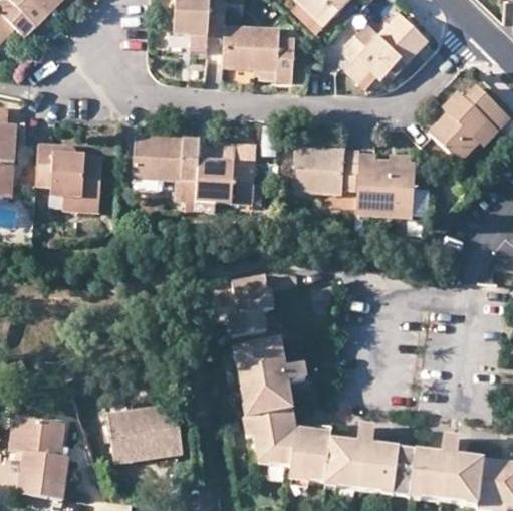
[(0,32),(9,23),(15,28),(24,37),(35,26),(8,0),(0,0),(0,32)]
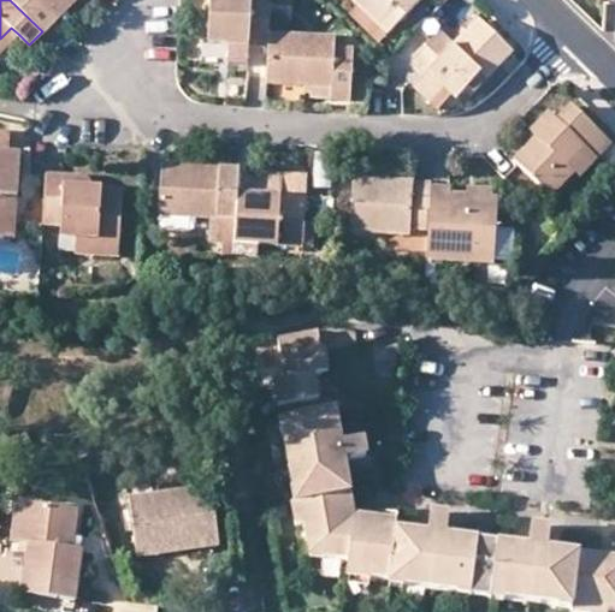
[(10,0),(42,31),(71,0),(10,0)]
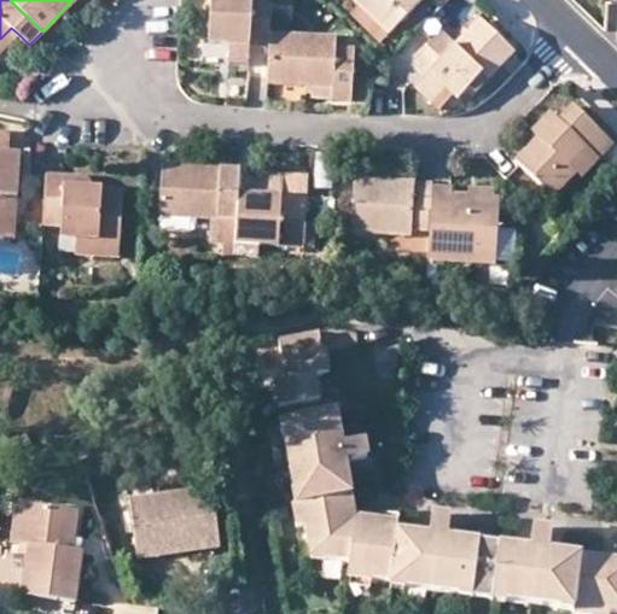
[(227,40),(248,41),(268,42),(268,30),(271,0),(210,0),(208,39),(227,40)]
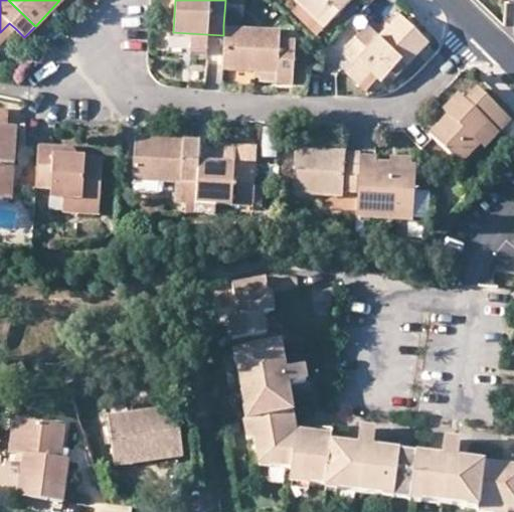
[(297,0),(325,27),(349,0),(297,0)]
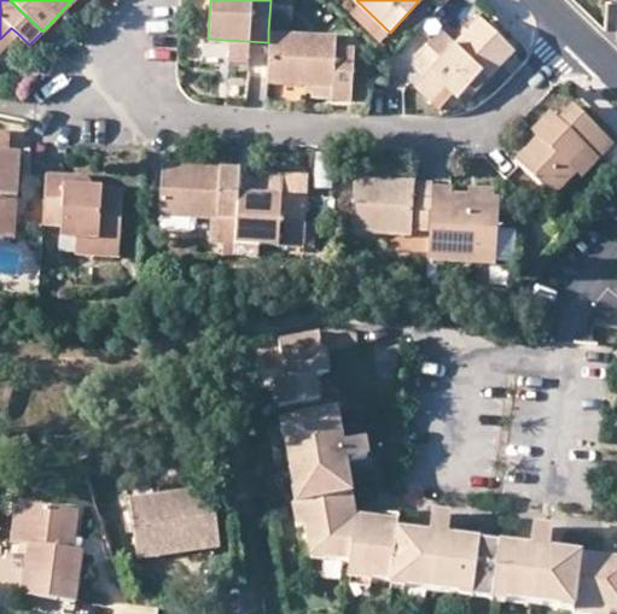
[(616,33),(616,3),(607,3),(606,33),(616,33)]
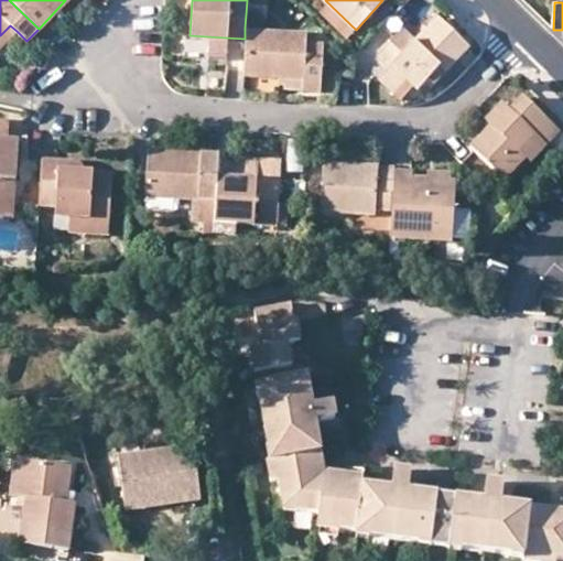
[(401,27),(377,52),(389,64),(378,75),(400,97),(412,83),(417,87),(439,65),(445,68),(469,45),(439,14),(413,39),(401,27)]
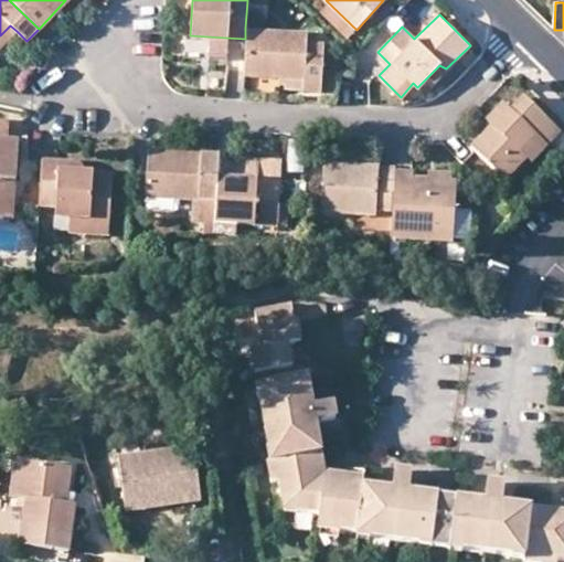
[(0,48),(17,31),(10,25),(0,35),(0,48)]
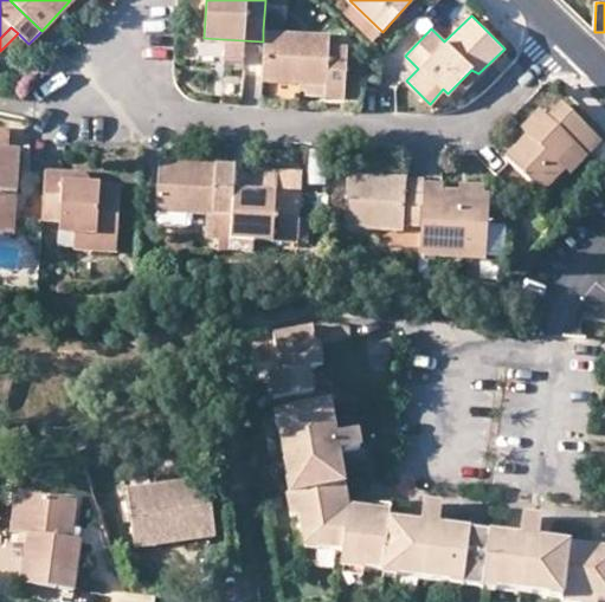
[(329,34),(263,30),(263,41),(259,81),(322,85),(323,95),(343,97),(347,46),(329,45),(329,34)]
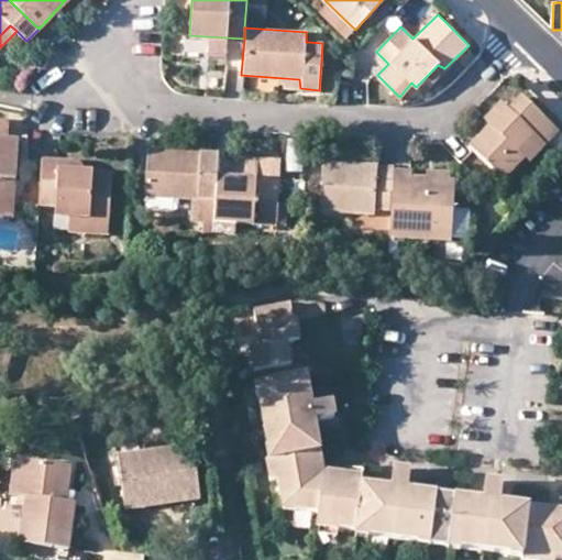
[(224,56),(226,37),(207,36),(206,55),(224,56)]
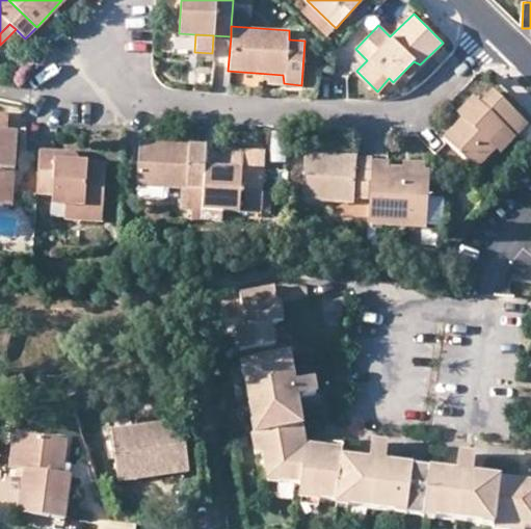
[(508,127),(518,134),(528,123),(494,87),(482,100),(474,94),(457,110),(461,115),(444,134),(475,166),(496,147),(493,142),(508,127)]
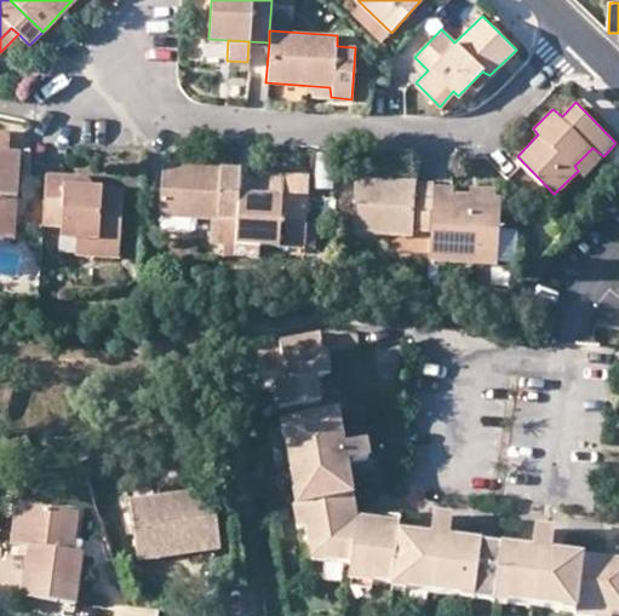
[(6,196),(17,196),(19,150),(9,150),(10,130),(0,127),(0,236),(5,237),(6,196)]
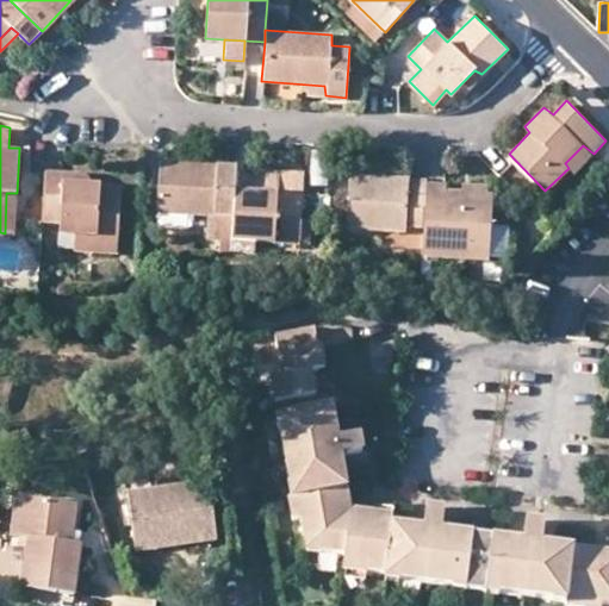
[(575,174),(594,154),(583,145),(565,163),(569,168),(575,174)]
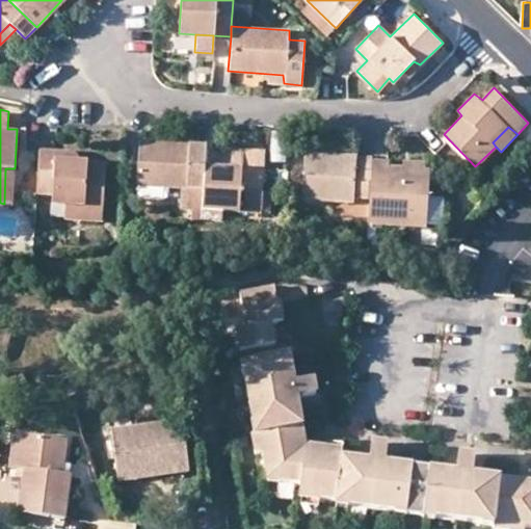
[(203,208),(206,144),(140,140),(137,183),(157,185),(181,187),(180,207),(203,208)]
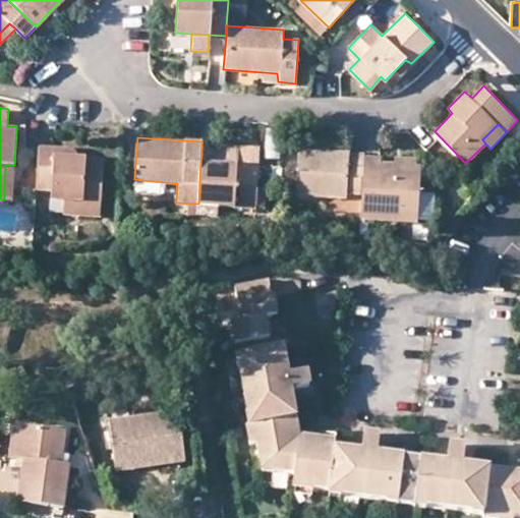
[(256,207),(257,187),(258,167),(221,165),(222,144),(201,141),(198,204),(256,207)]
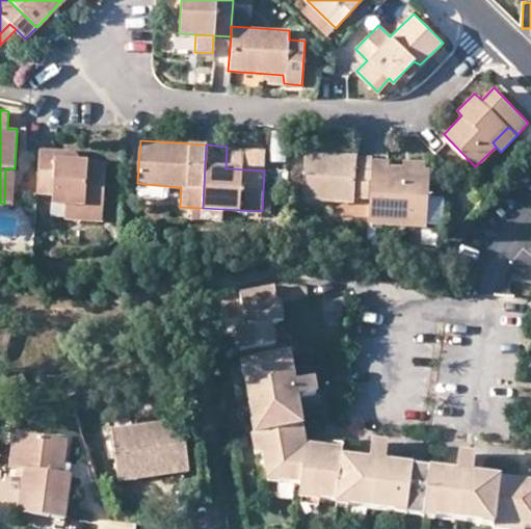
[(64,203),(103,206),(106,162),(79,160),(79,156),(77,152),(72,150),(40,147),(37,191),(51,192),(51,203),(64,203)]
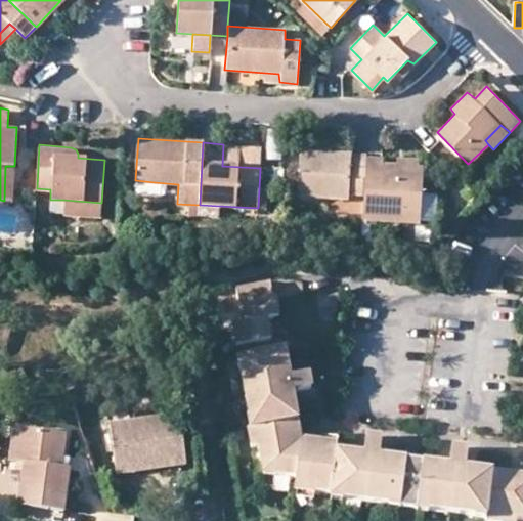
[(262,146),(223,144),(222,166),(260,168),(262,146)]
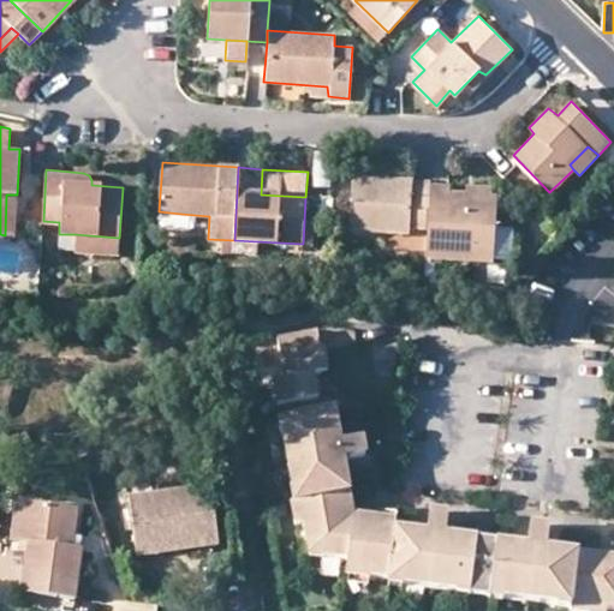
[(427,231),(430,184),(430,180),(352,174),(349,228),(409,233),(409,229),(427,231)]
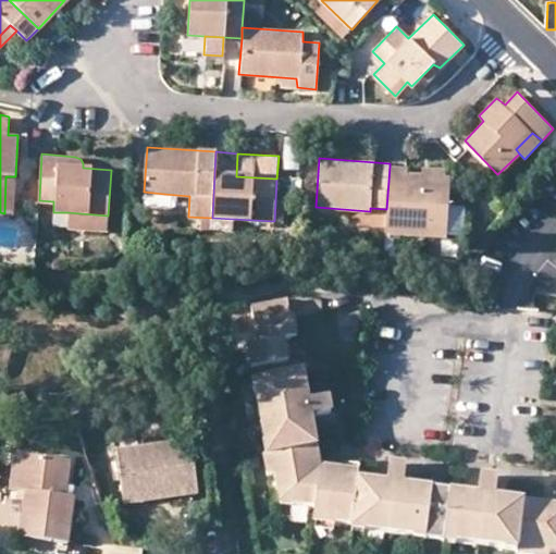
[(445,176),(421,174),(406,172),(406,167),(390,167),(386,209),(385,232),(445,235),(446,233),(447,206),(449,176),(445,176)]
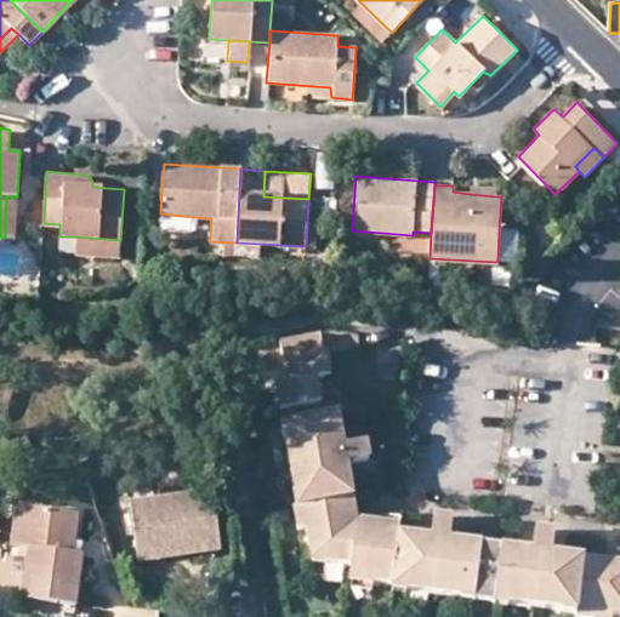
[(471,186),(470,194),(496,196),(498,188),(471,186)]
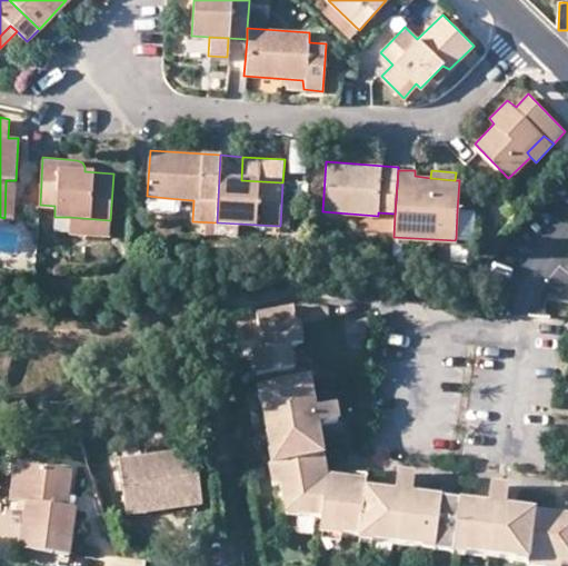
[(12,218),(16,180),(6,180),(5,218),(12,218)]
